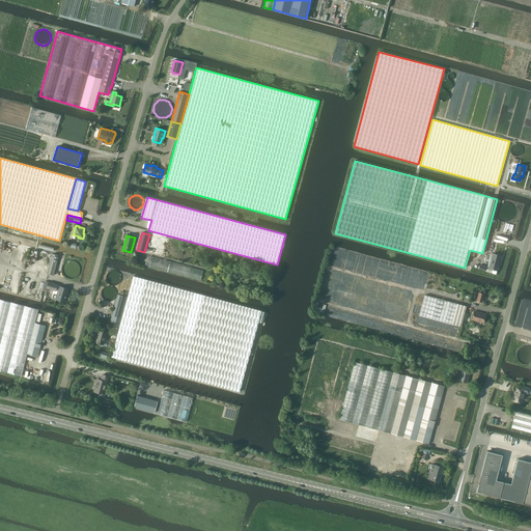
[(500,260),(501,256),(493,253),(488,269),(498,271),(500,260)]
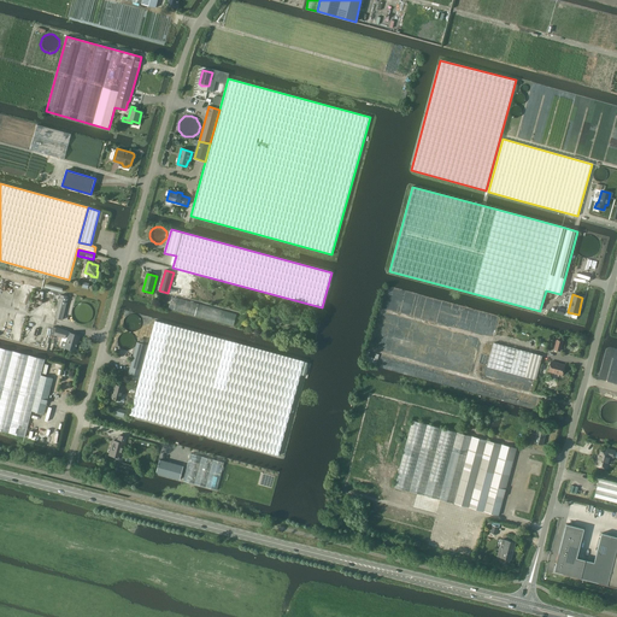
[(62,295),(56,318),(62,319),(68,297),(62,295)]
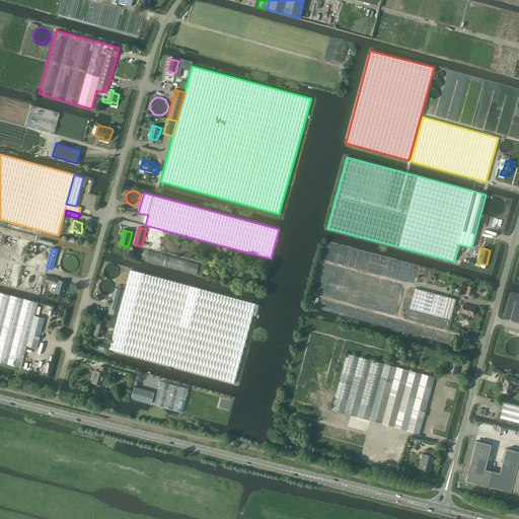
[(142,260),(163,266),(196,274),(199,265),(145,249),(142,260)]
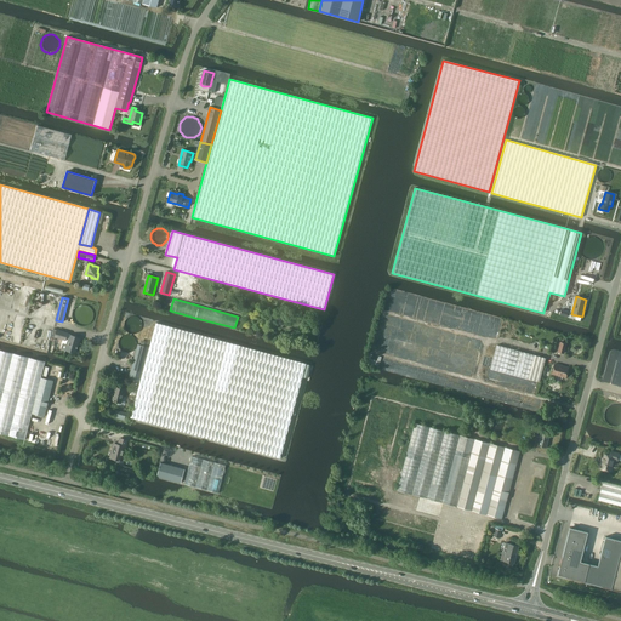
[(134,334),(135,334),(136,332),(138,332),(140,331),(141,329),(141,328),(141,325),(141,324),(141,323),(140,320),(138,319),(137,318),(136,318),(134,317),(132,317),(131,317),(129,318),(127,319),(126,320),(125,322),(125,323),(124,324),(124,326),(125,328),(125,329),(125,330),(126,331),(127,332),(129,332),(130,334),(132,334),(134,334)]
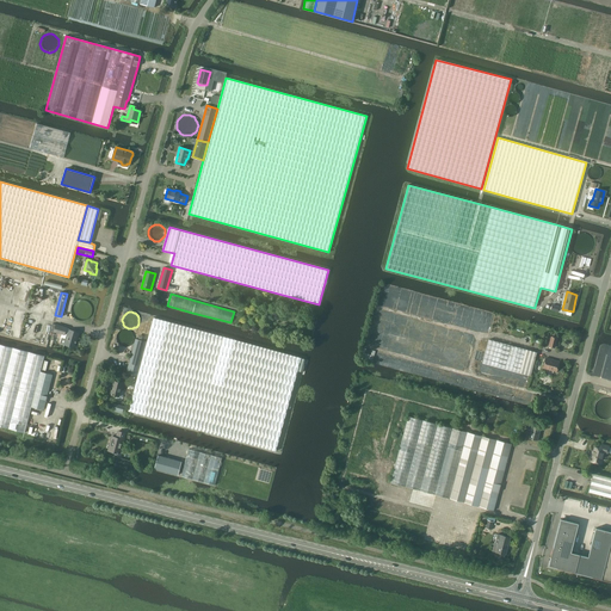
[(128,411),(209,433),(277,450),(302,357),(234,339),(153,318),(147,341),(144,341),(139,339),(136,339),(127,374),(137,376),(135,383),(134,390),(128,411)]
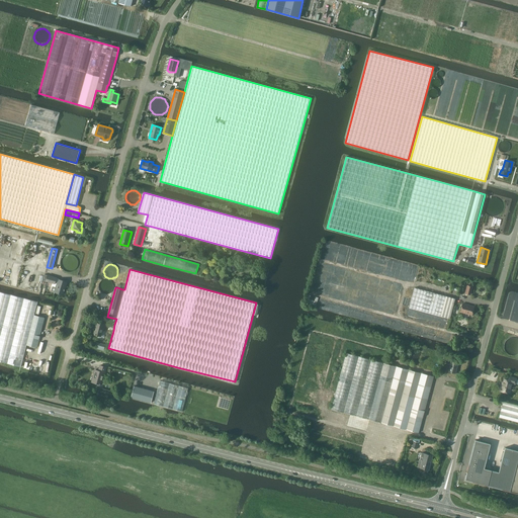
[(45,274),(42,280),(44,280),(46,281),(55,283),(56,277),(45,274)]
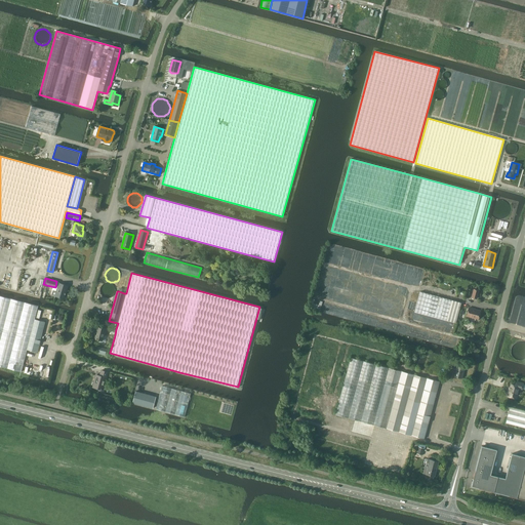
[(7,280),(6,287),(16,289),(18,283),(7,280)]
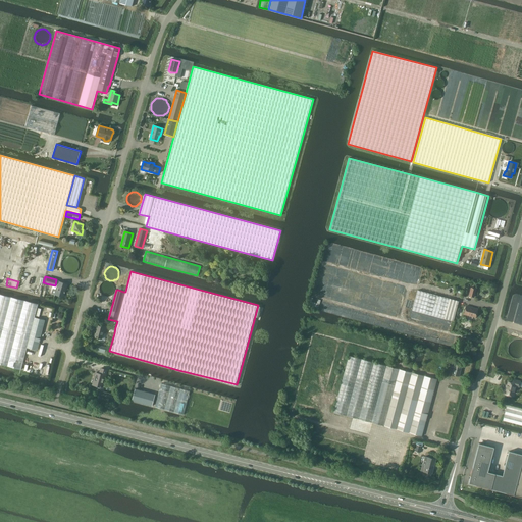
[(58,285),(57,285),(56,290),(53,289),(52,293),(64,297),(67,284),(59,281),(58,285)]
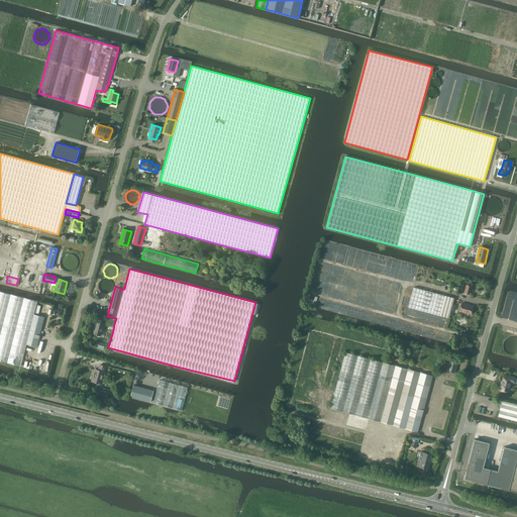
[(106,293),(107,293),(108,292),(110,292),(111,291),(111,289),(112,288),(112,286),(112,285),(112,284),(111,282),(110,281),(109,280),(108,280),(106,279),(105,279),(103,279),(102,280),(101,281),(100,282),(99,283),(99,284),(98,285),(98,287),(98,288),(99,289),(99,290),(100,291),(101,292),(102,292),(103,293),(105,293),(106,293)]
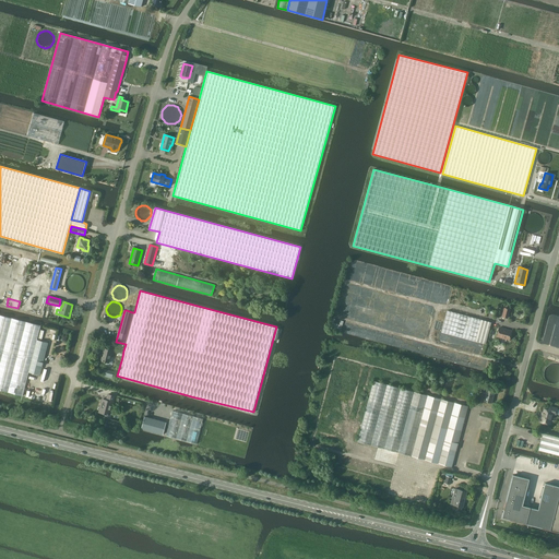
[(441,332),(486,344),(491,322),(447,310),(441,332)]
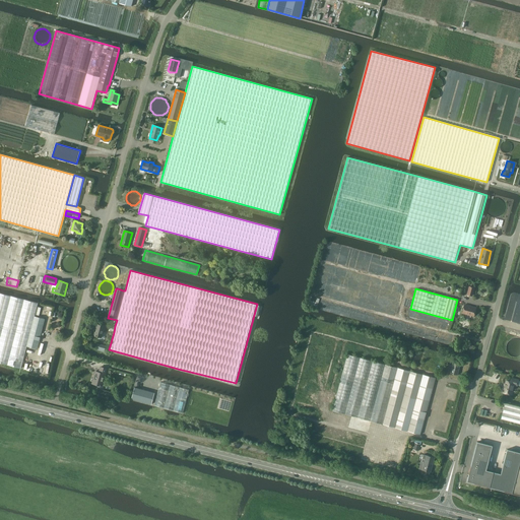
[(26,346),(35,316),(38,303),(0,293),(0,363),(21,368),(26,346)]
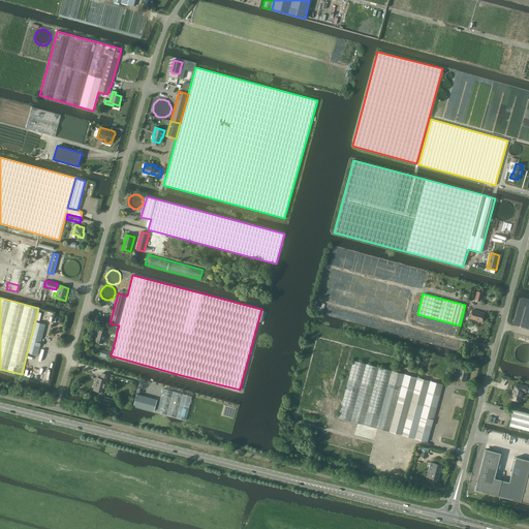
[(322,312),(325,304),(322,303),(321,307),(315,305),(314,310),(322,312)]
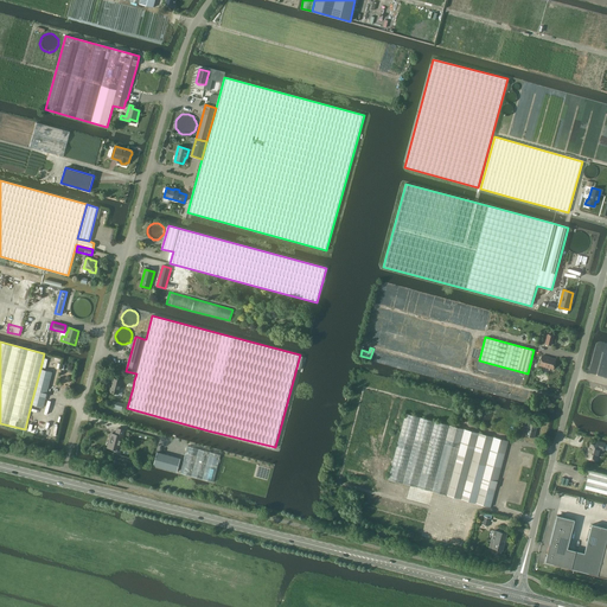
[(553,369),(555,359),(542,356),(540,365),(553,369)]
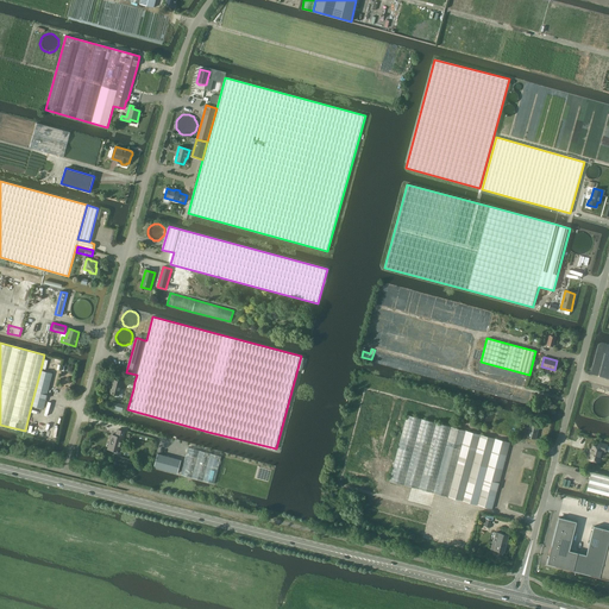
[(52,374),(41,370),(31,406),(43,408),(52,374)]
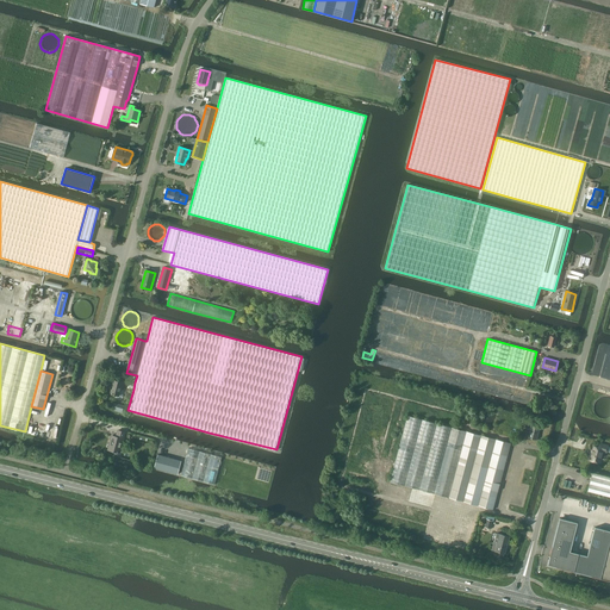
[(113,380),(110,393),(119,396),(123,383),(113,380)]
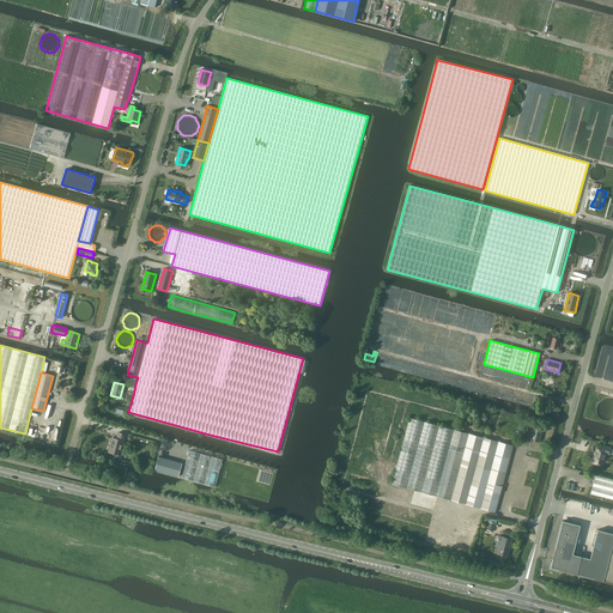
[(612,399),(610,398),(607,398),(605,398),(602,399),(601,400),(599,401),(598,402),(596,405),(595,406),(595,408),(595,411),(595,413),(596,414),(598,417),(599,418),(601,419),(604,420),(605,420),(607,422),(610,420),(612,420),(612,418),(612,399)]
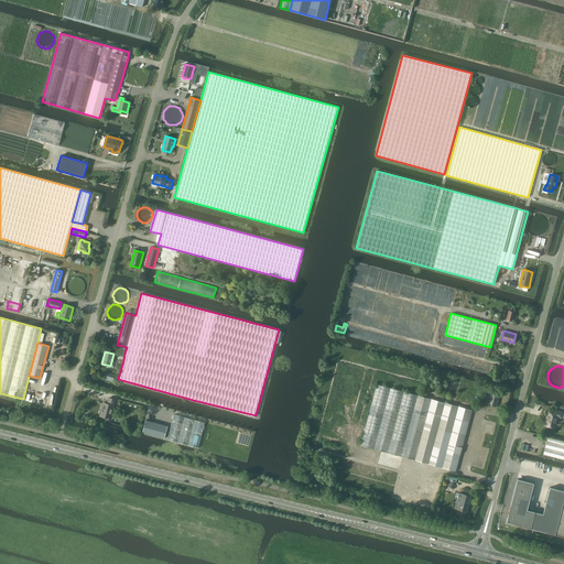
[(360,445),(456,472),(473,410),(377,384),(360,445)]
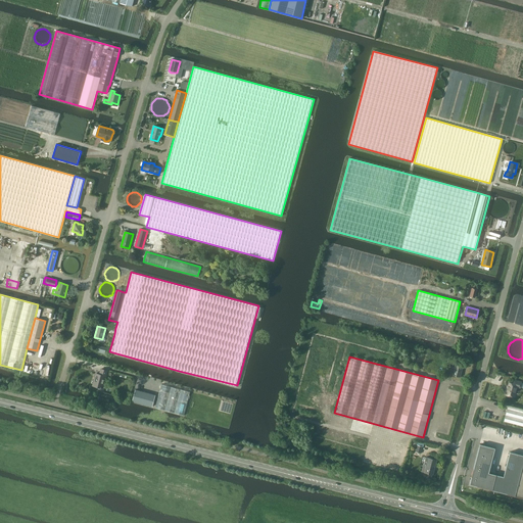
[(453,375),(460,377),(464,365),(456,363),(455,366),(453,365),(452,370),(454,370),(453,375)]
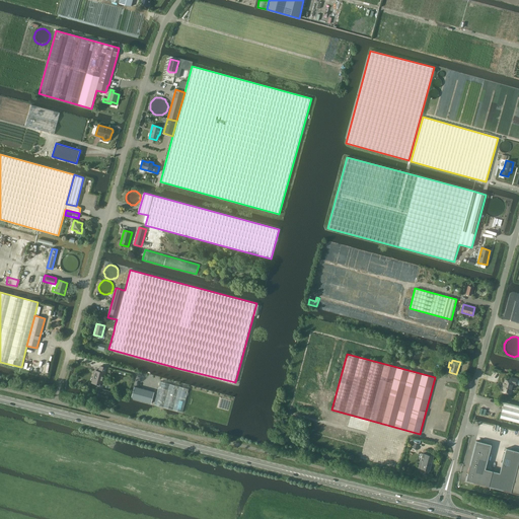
[(102,378),(104,378),(106,368),(100,366),(98,371),(95,370),(92,382),(100,385),(102,378)]
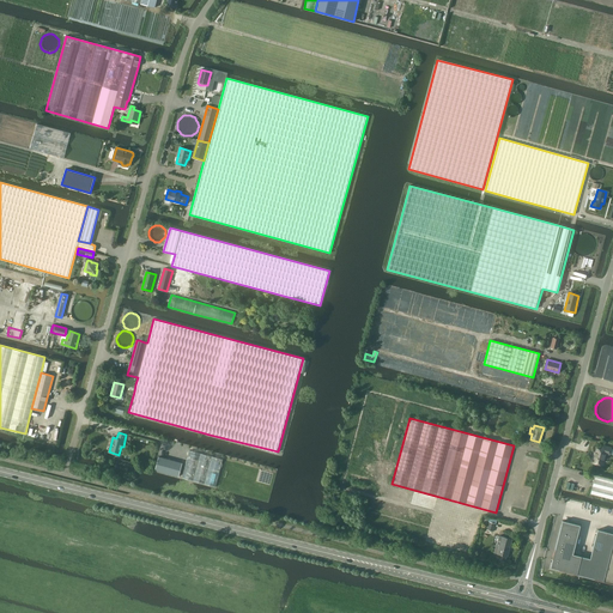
[(159,472),(216,486),(223,460),(168,444),(159,472)]
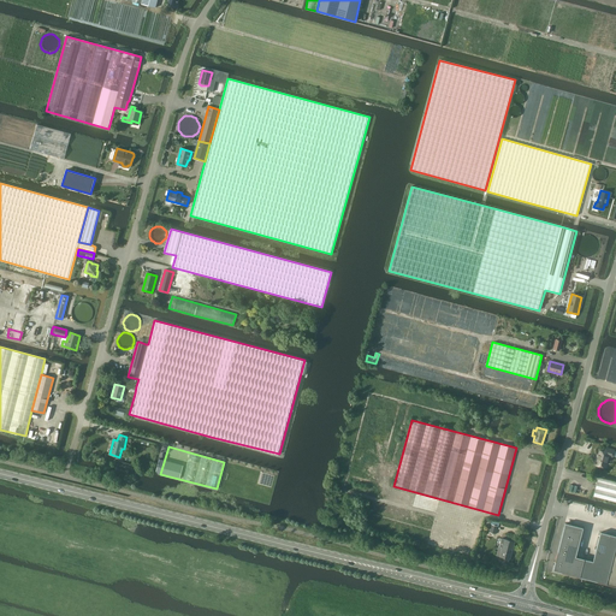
[(597,458),(596,465),(605,467),(609,456),(612,456),(614,451),(605,449),(604,452),(600,451),(598,460),(597,458)]
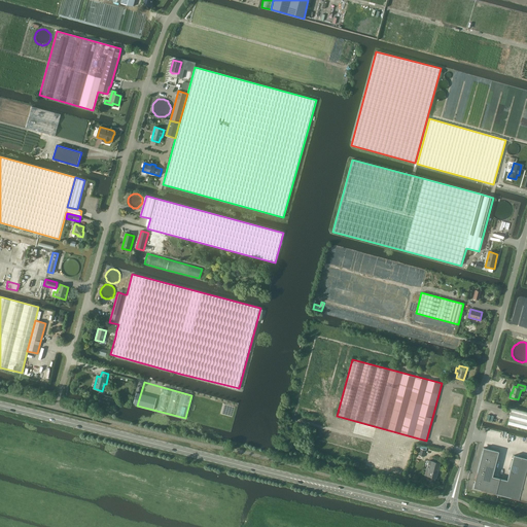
[(120,393),(118,400),(134,403),(135,396),(120,393)]
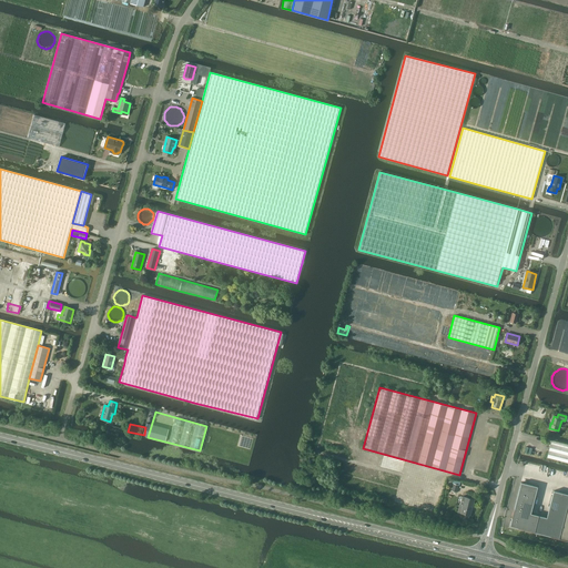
[(567,444),(551,440),(550,444),(547,457),(567,463),(567,444)]
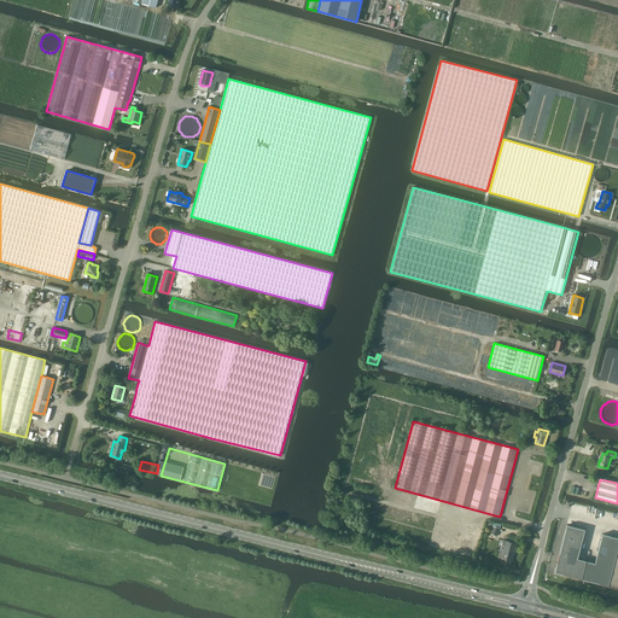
[(567,525),(554,572),(617,588),(617,537),(602,534),(595,563),(577,559),(586,530),(567,525)]
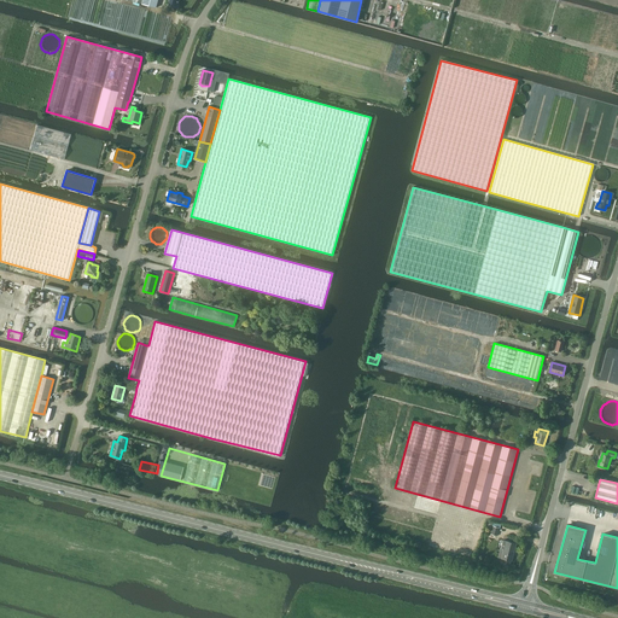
[(501,559),(512,561),(517,544),(506,541),(505,544),(502,544),(500,551),(503,551),(501,559)]
